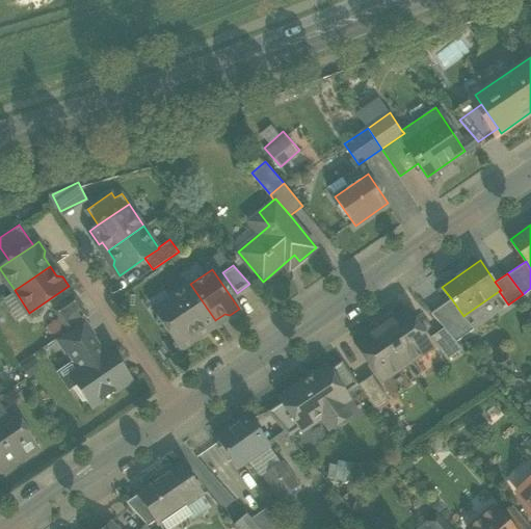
[(215,320),(190,284),(155,309),(182,347),(191,341),(192,336),(215,320)]
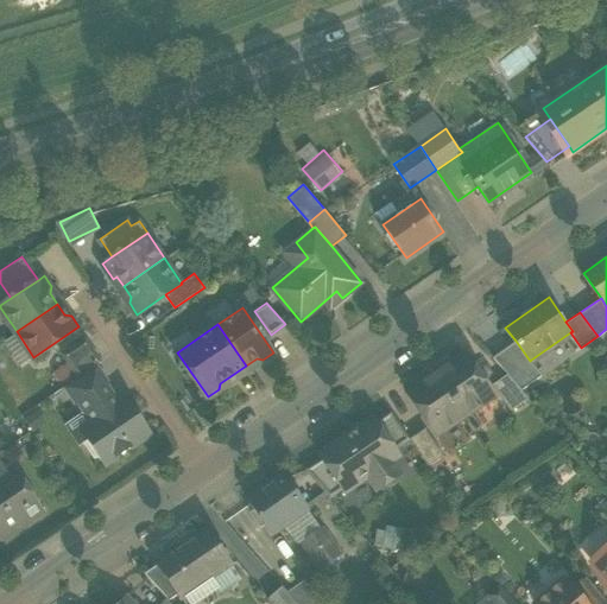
[(530,361),(516,341),(494,356),(509,373),(522,388),(542,374),(531,360),(530,361)]
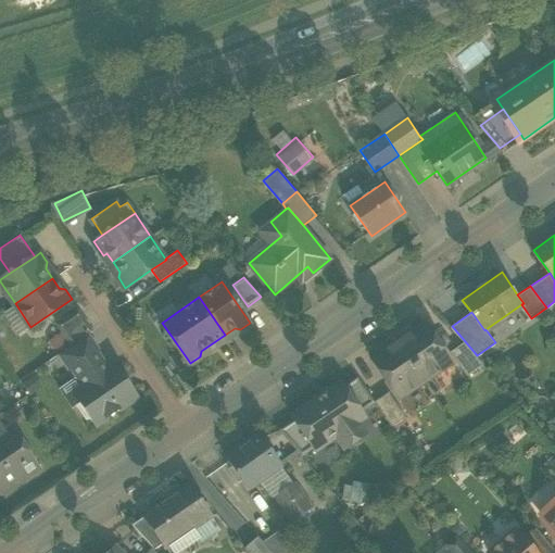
[(86,318),(64,334),(72,344),(88,332),(92,329),(86,318)]
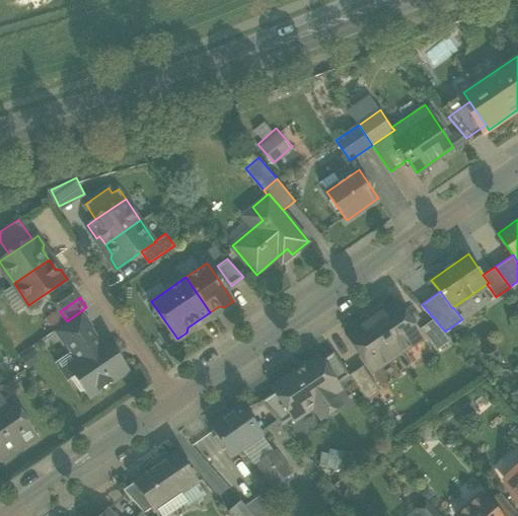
[(397,300),(373,317),(397,354),(422,337),(397,300)]
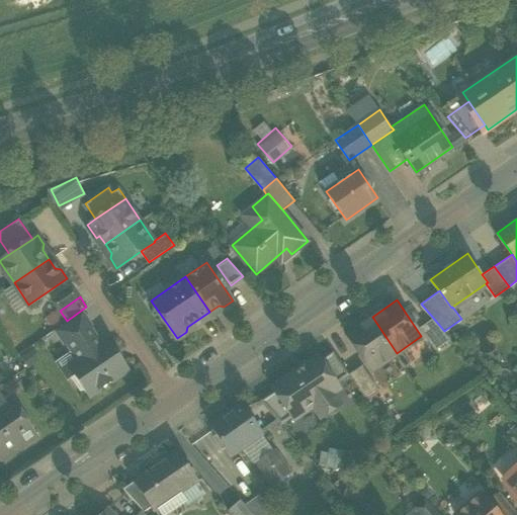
[(67,321),(55,328),(65,343),(68,341),(89,327),(92,325),(82,310),(67,321)]
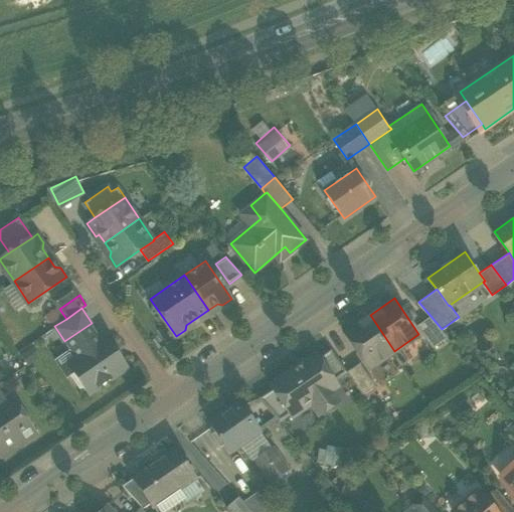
[(370,315),(345,332),(369,367),(394,351),(370,315)]
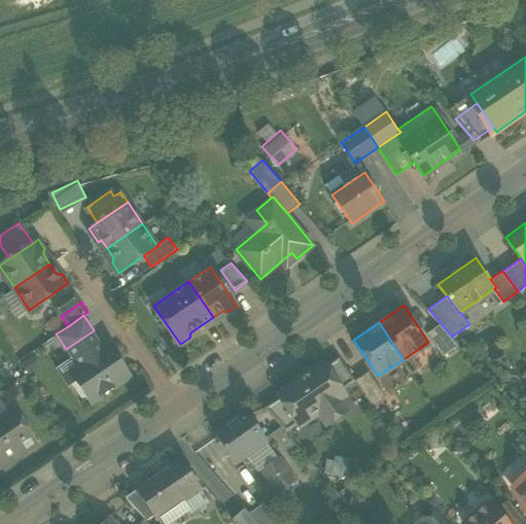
[(441,323),(428,333),(443,354),(458,344),(452,337),(441,323)]
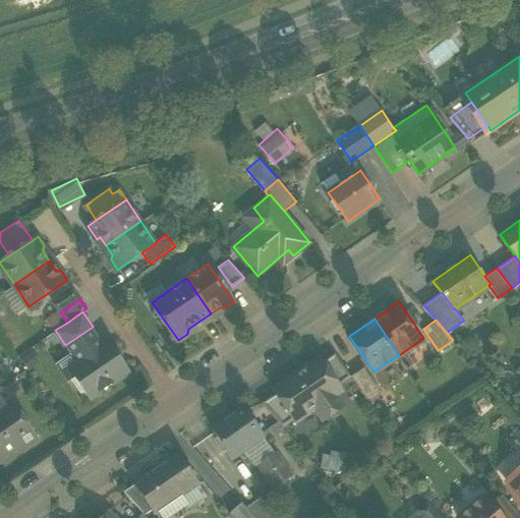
[(90,329),(68,343),(73,351),(76,349),(89,367),(72,379),(81,392),(84,390),(91,398),(129,370),(109,341),(102,346),(90,329)]
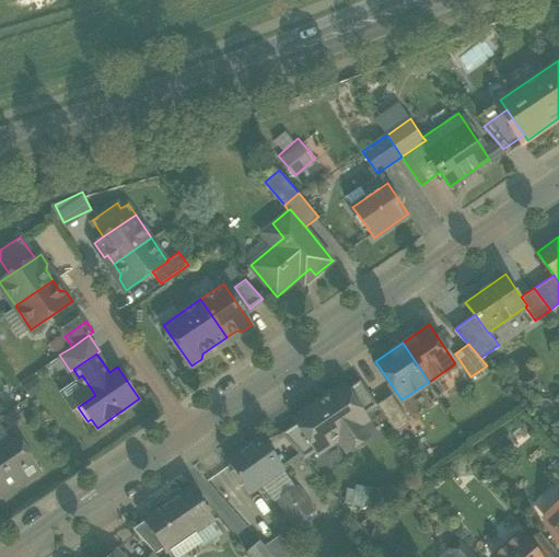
[(379,403),(361,378),(347,387),(364,413),(379,403)]
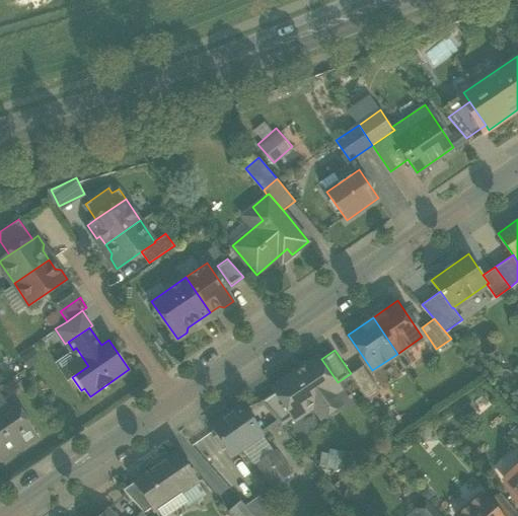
[(308,369),(302,373),(301,373),(294,372),(273,386),(275,390),(293,417),(297,418),(315,406),(320,407),(324,412),(329,413),(339,407),(340,400),(335,393),(342,389),(338,382),(321,359),(318,355),(306,364),(306,365),(308,369)]
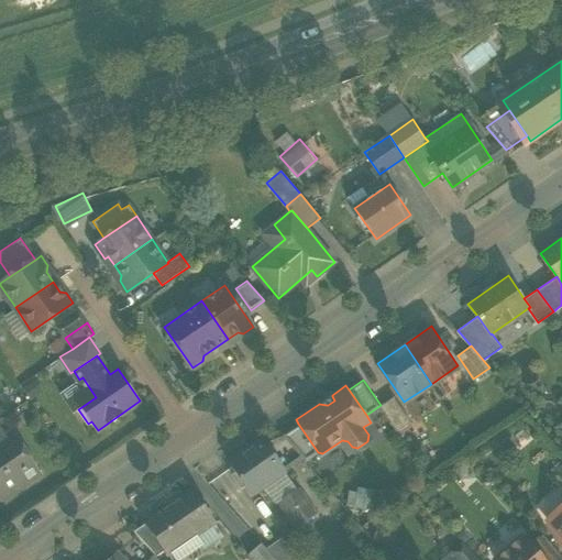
[(411,421),(394,396),(381,405),(397,430),(411,421)]
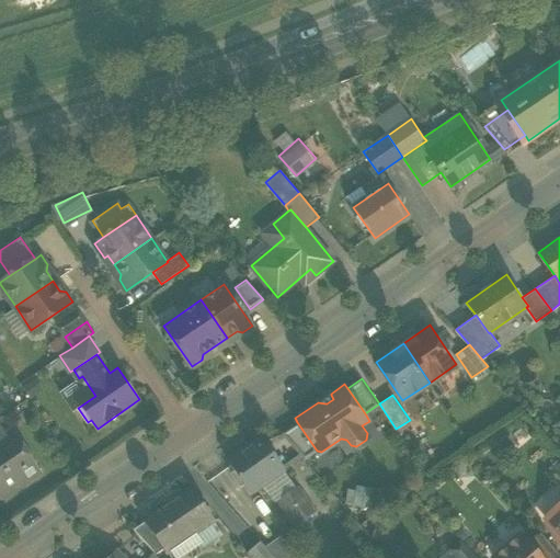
[(297,422),(282,432),(305,458),(317,451),(297,422)]
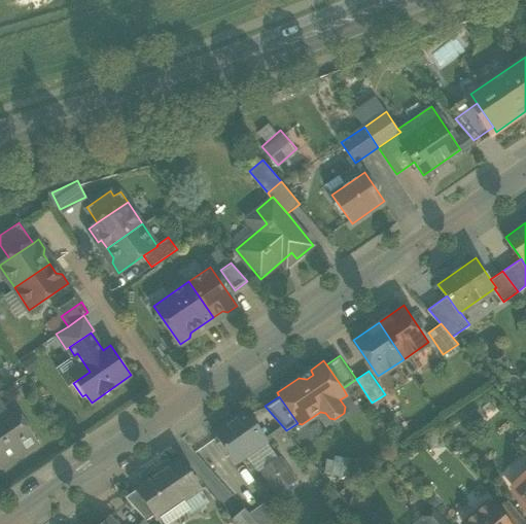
[(0,412),(0,466),(28,448),(24,441),(24,437),(26,425),(13,408),(8,407),(4,409),(0,412)]
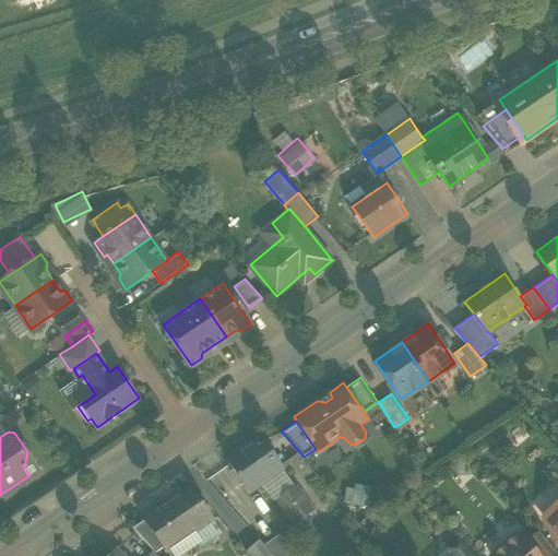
[(263,437),(228,461),(249,491),(284,466),(263,437)]
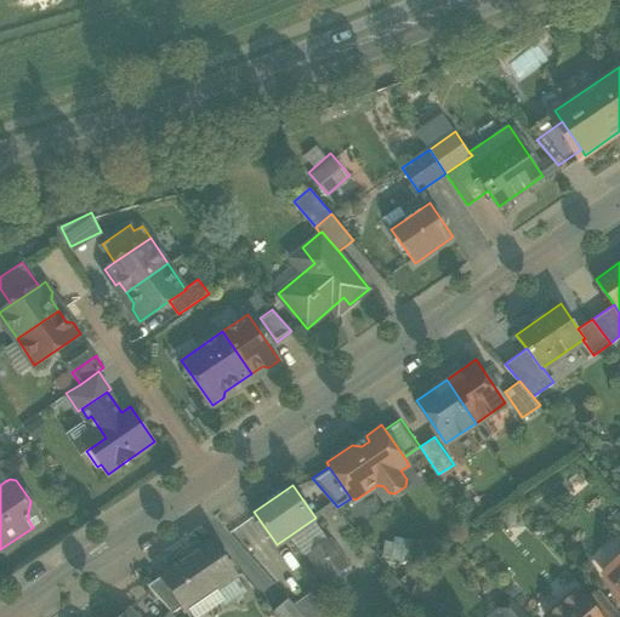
[(329,537),(308,552),(329,580),(348,566),(329,537)]
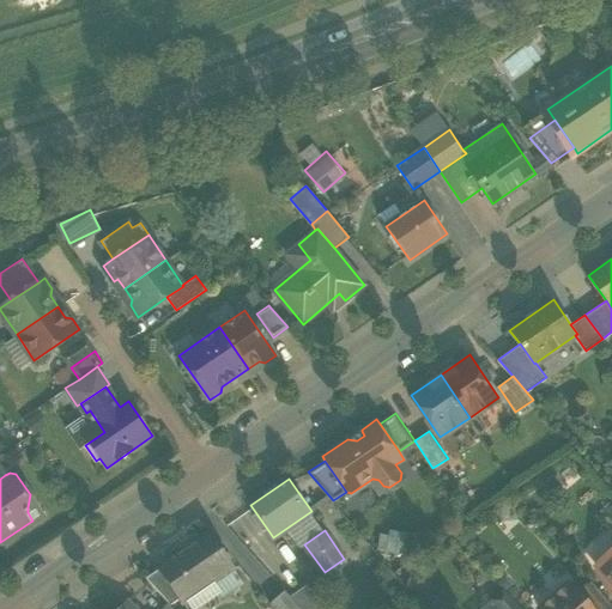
[(410,533),(392,530),(389,552),(408,553),(410,533)]
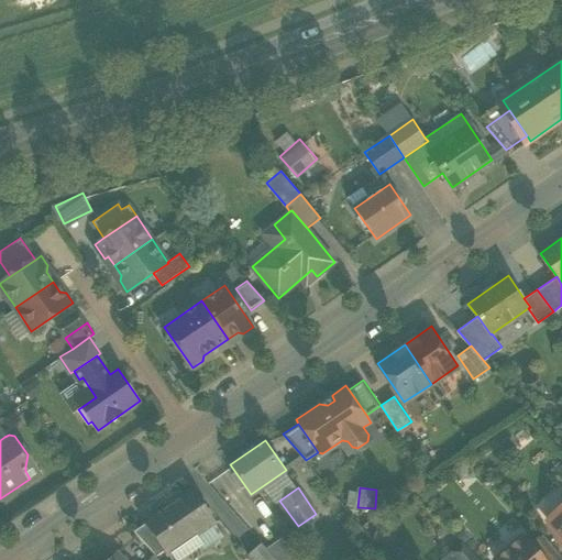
[(194,489),(156,514),(157,515),(176,542),(185,556),(201,545),(196,536),(217,522),(194,489)]
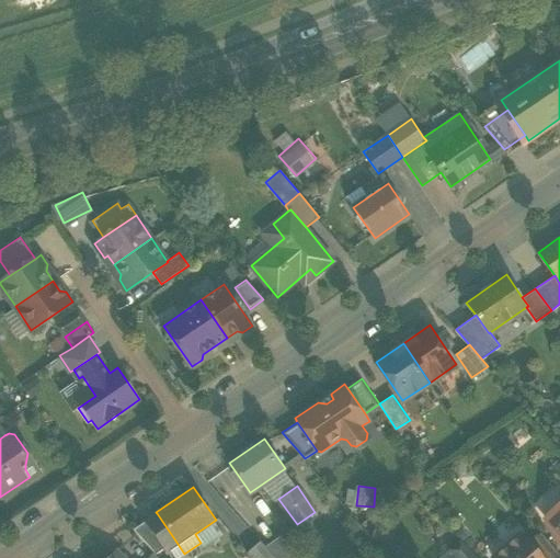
[(559,505),(547,517),(559,533),(559,505)]
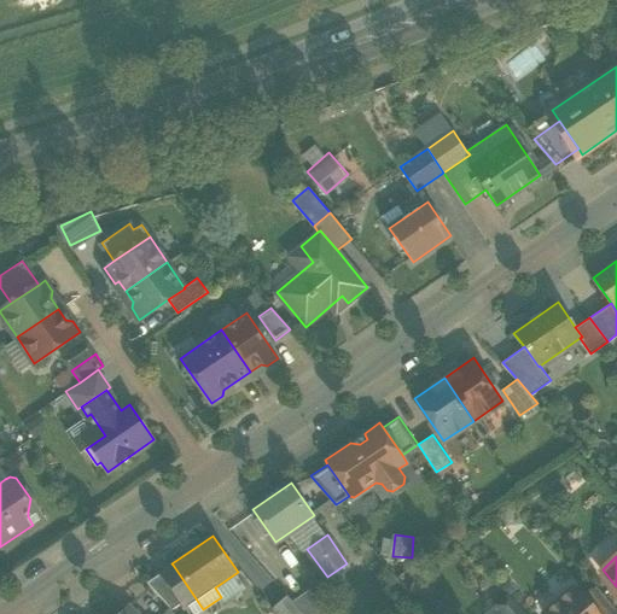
[(193,595),(173,565),(149,582),(173,609),(193,595)]
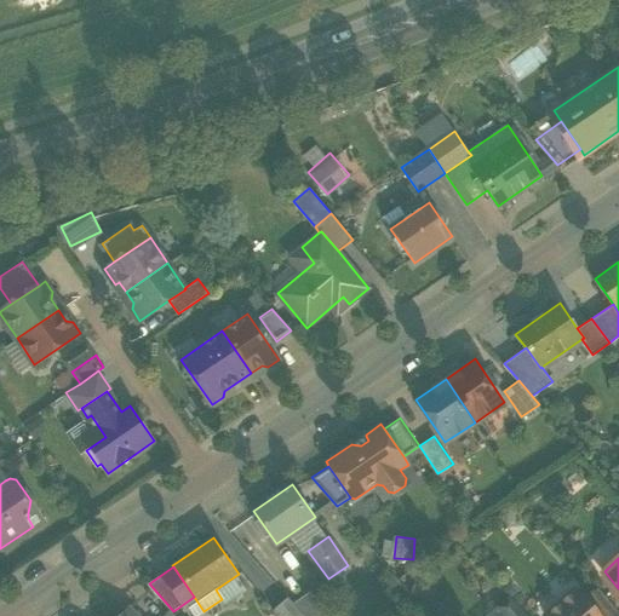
[(617,615),(618,615),(618,611),(599,588),(585,600),(599,615),(617,615)]
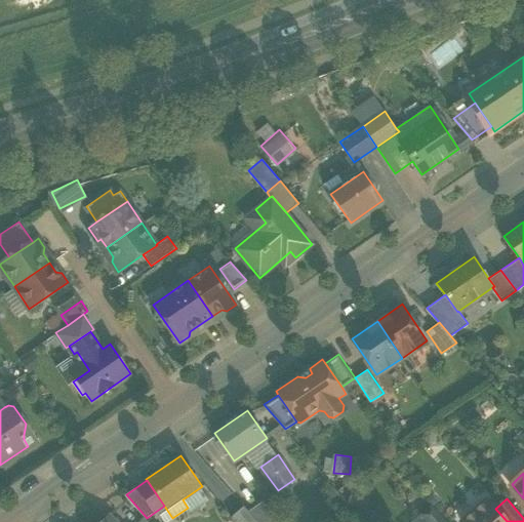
[(487,499),(462,521),(507,521),(495,509),(487,499)]
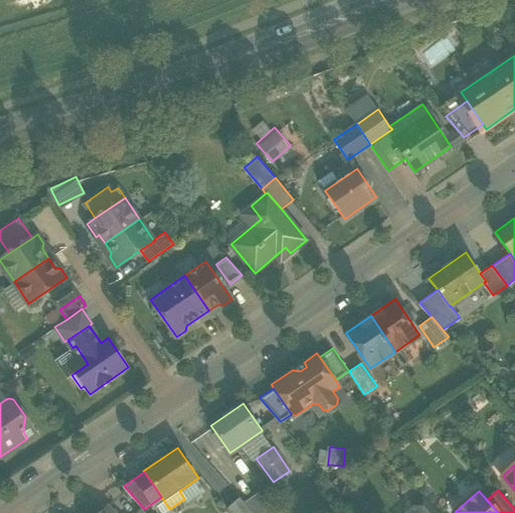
[(274,512),(259,492),(245,502),(255,512),(274,512)]
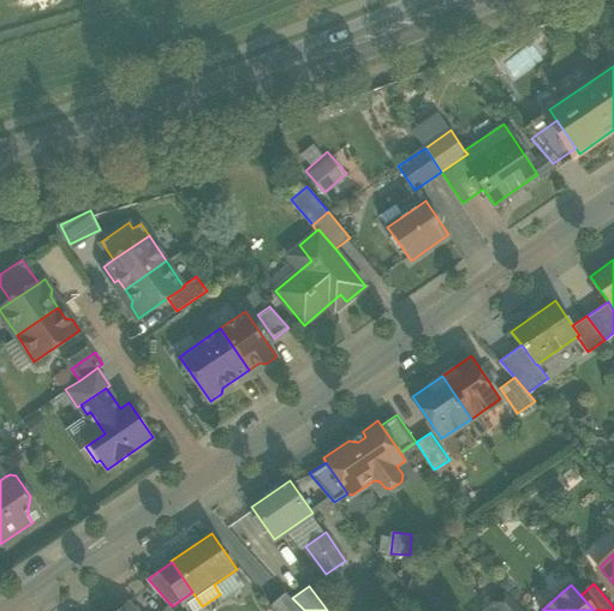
[(304,610),(292,598),(286,591),(272,604),(278,610),(304,610)]
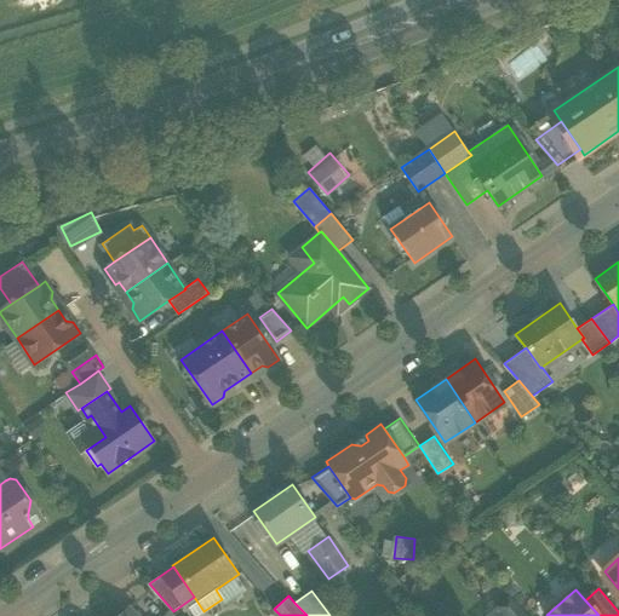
[(527,615),(509,596),(497,606),(505,615),(527,615)]
